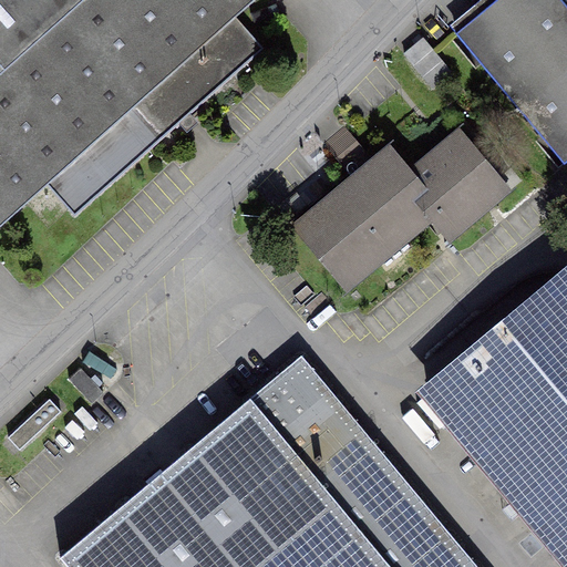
[(234,19),(254,0),(0,0),(0,226),(44,186),(72,217),(261,50),(234,19)]
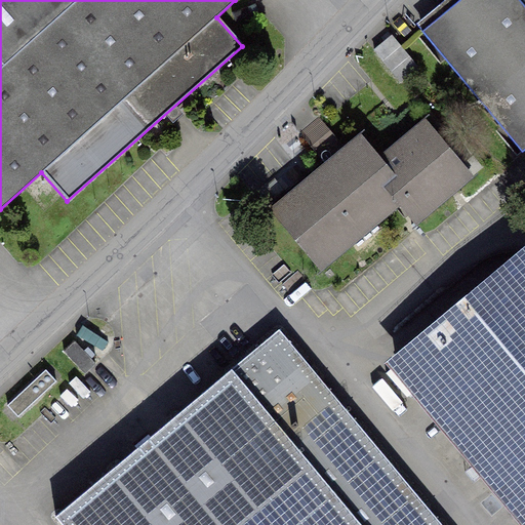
[(520,154),(524,149),(524,10),(516,0),(459,0),(419,33),(520,154)]
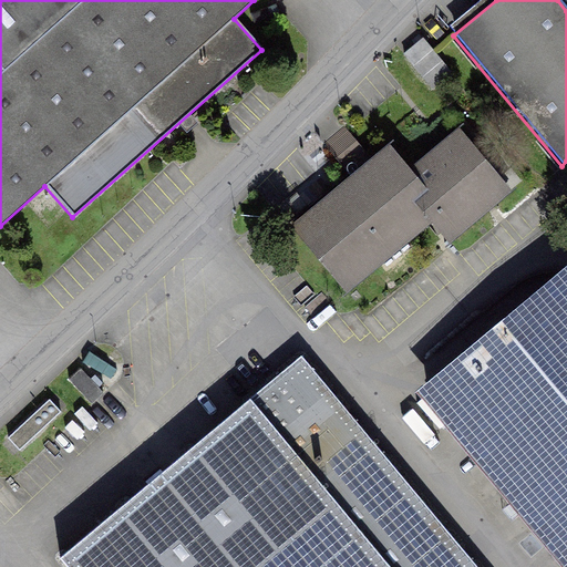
[(431,90),(450,74),(421,40),(402,55),(431,90)]
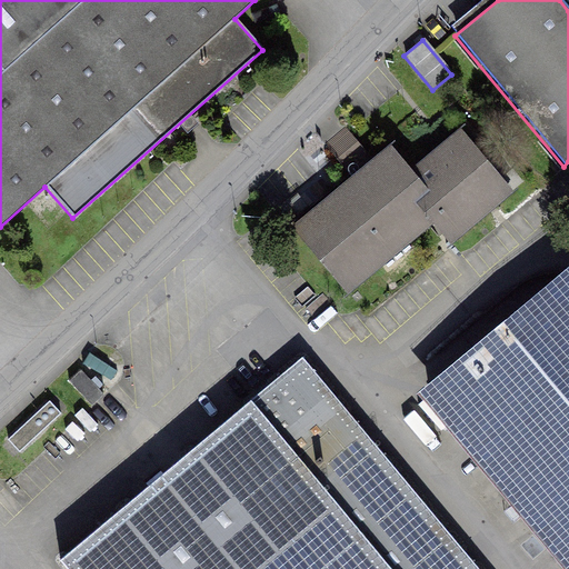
[(408,182),(387,158),(301,229),(347,283),(432,211),(450,233),(500,191),(458,141),(408,182)]
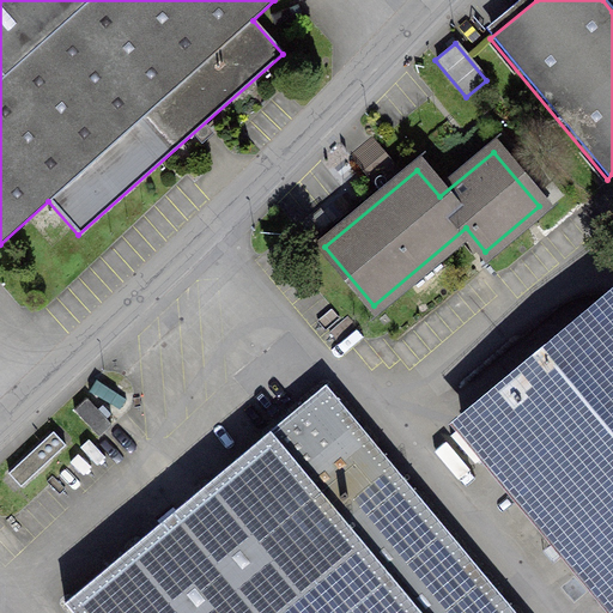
[(606,612),(612,612),(612,287),(449,424),(606,612)]
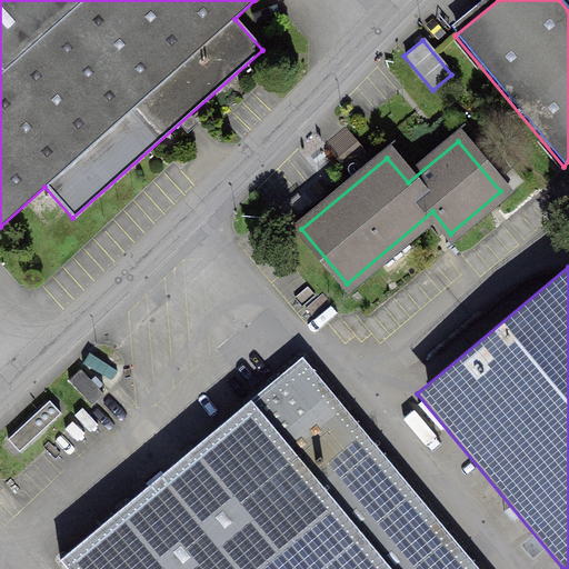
[(480,568),(302,358),(59,561),(66,568),(480,568)]
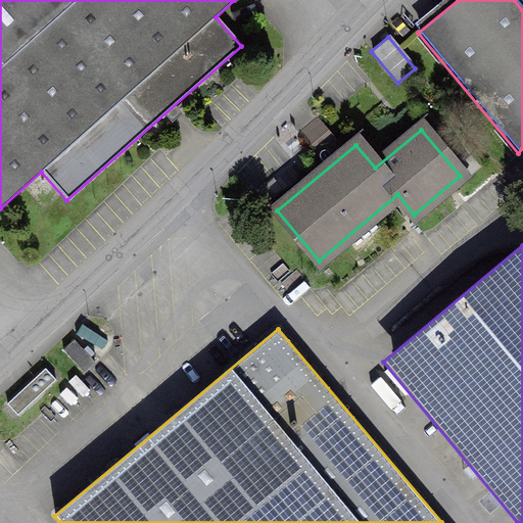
[(83,374),(93,364),(73,341),(61,351),(83,374)]
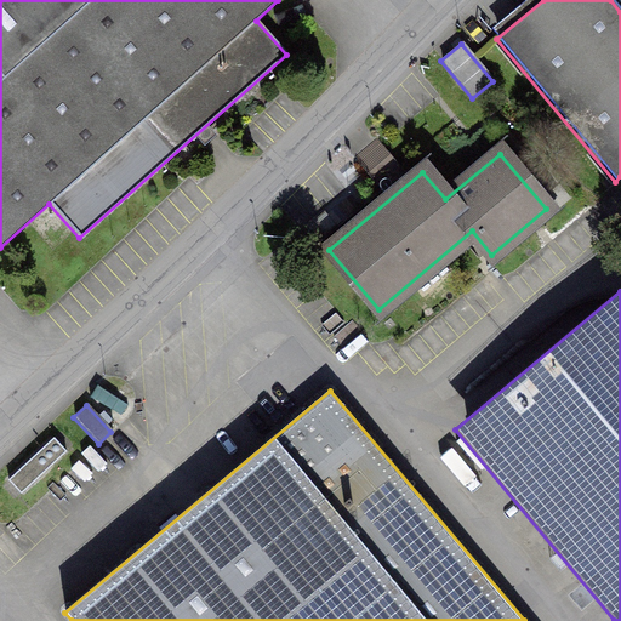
[(17,494),(64,451),(52,438),(6,480),(17,494)]
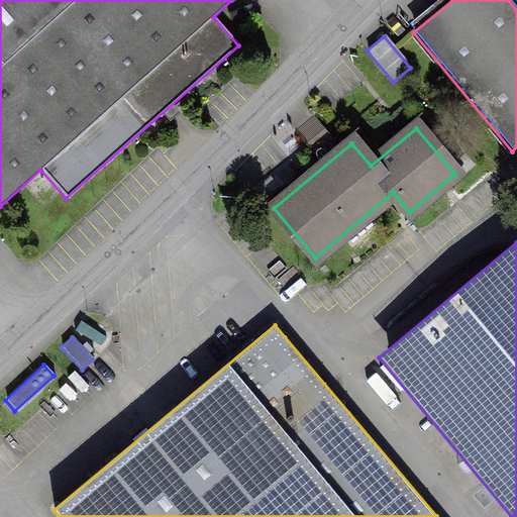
All buildings are outlined.
